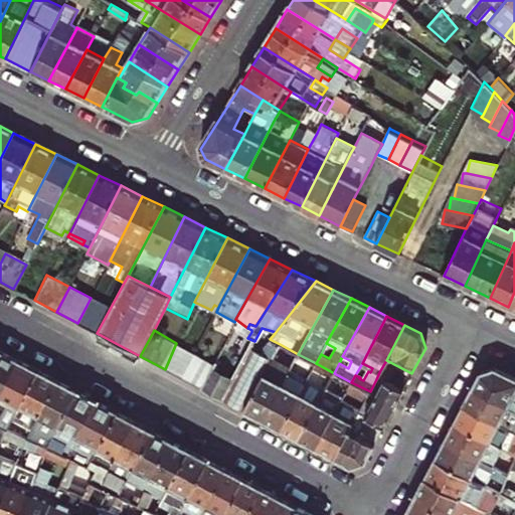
[(222,399),(250,348),(254,341),(247,338),(232,330),(215,363),(202,388),(222,399)]
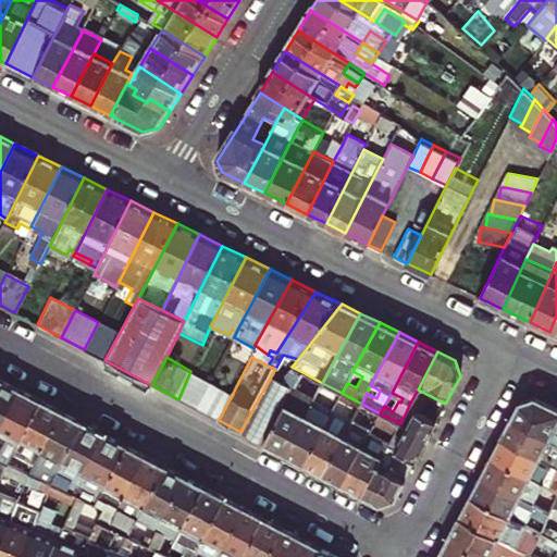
[(263,444),(294,388),(297,382),(302,372),(292,367),(283,383),(271,376),(240,432),(263,444)]
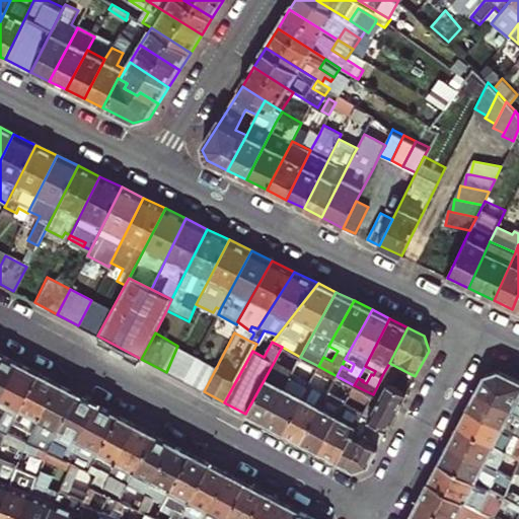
[(183,381),(197,356),(177,346),(166,372),(183,381)]
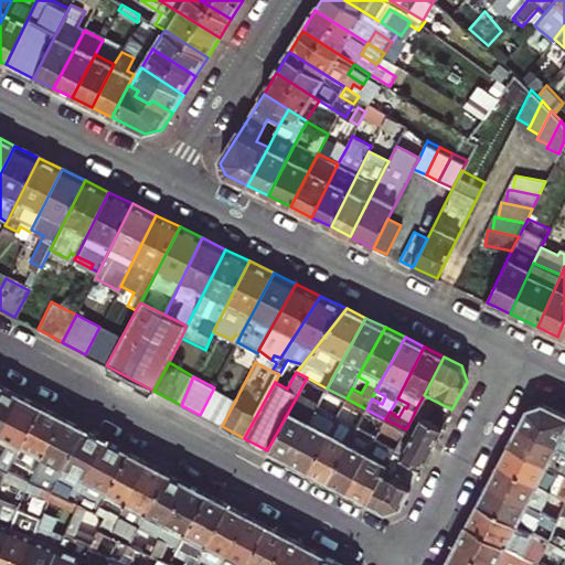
[(307,377),(301,387),(321,398),(327,388),(307,377)]
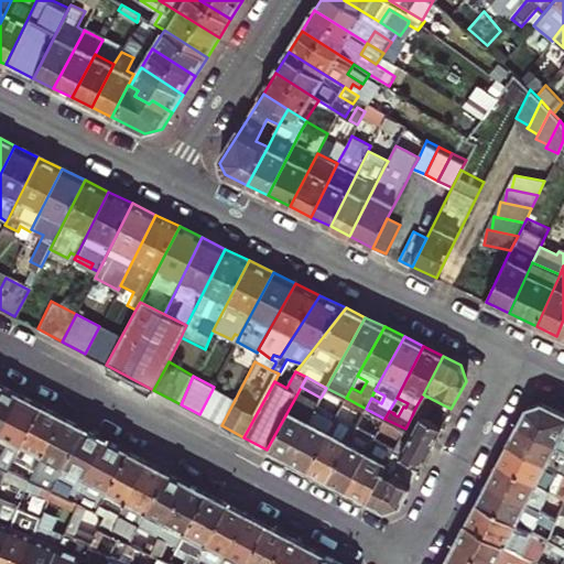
[(0,432),(20,394),(0,383),(0,432)]
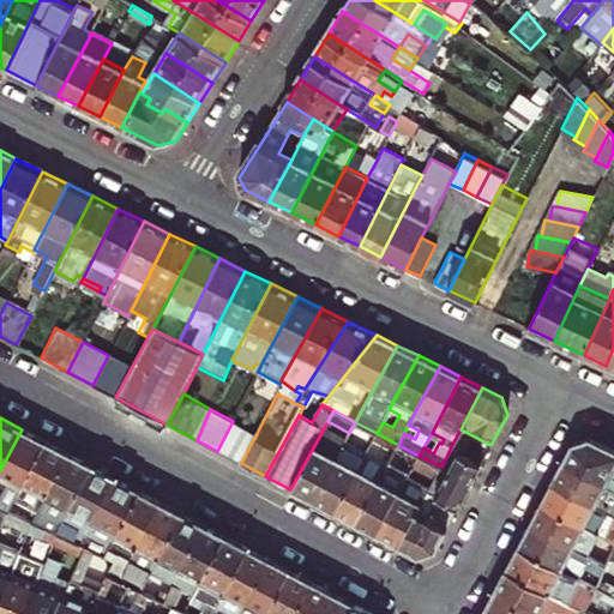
[(233,421),(217,451),(241,463),(257,433),(233,421)]
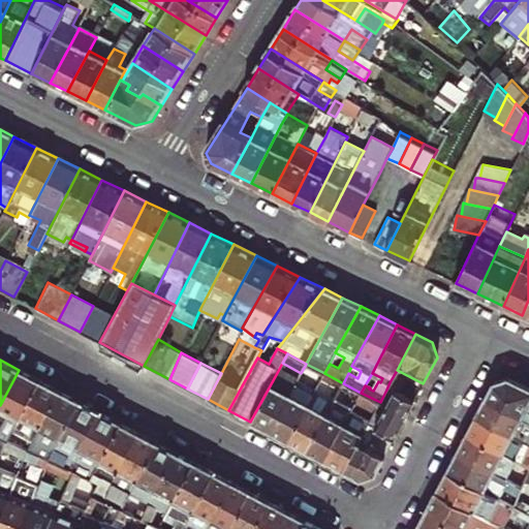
[(324,373),(306,364),(301,373),(319,382),(324,373)]
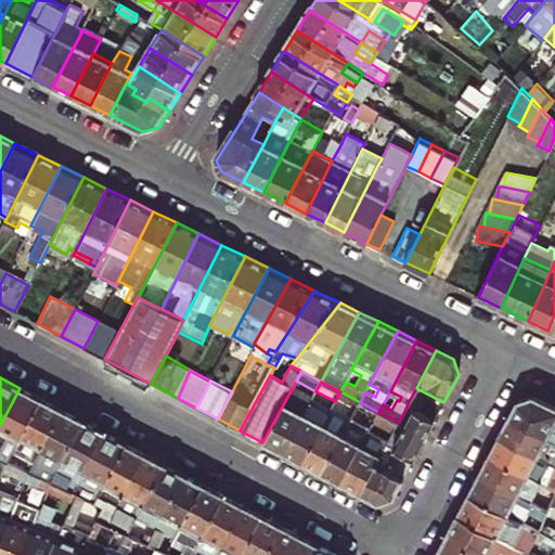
[(282,453),(312,398),(293,387),(262,442),(282,453)]
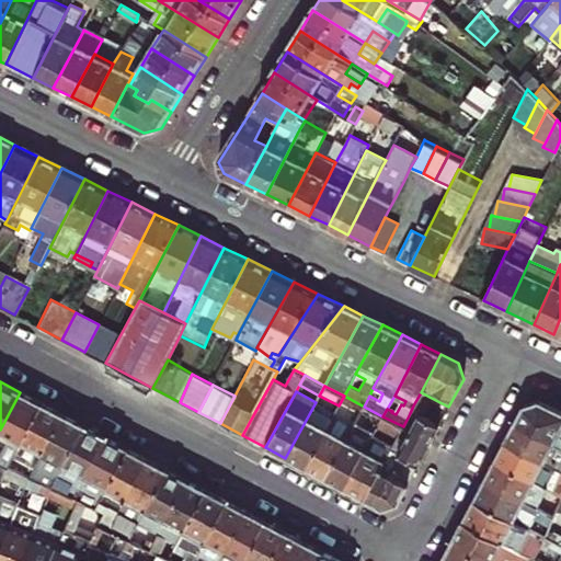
[(13,457),(22,441),(41,403),(20,392),(0,430),(0,431),(9,436),(0,453),(0,462),(7,467),(8,467),(13,457)]
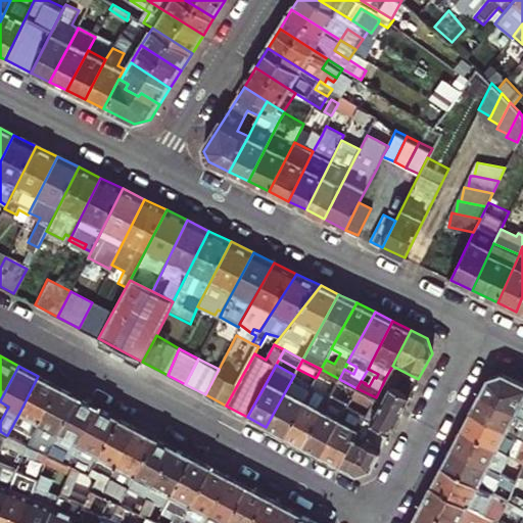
[(487,379),(480,393),(522,416),(522,383),(503,374),(487,379)]
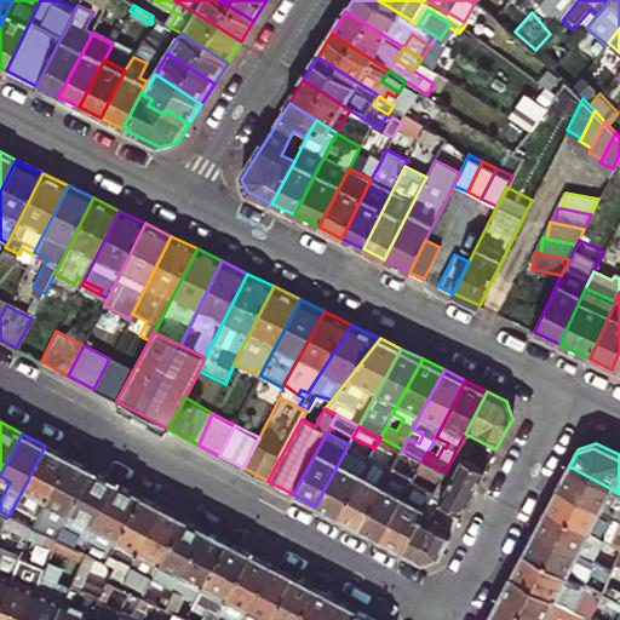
[(371,455),(349,445),(315,506),(337,517),(366,464),(371,455)]
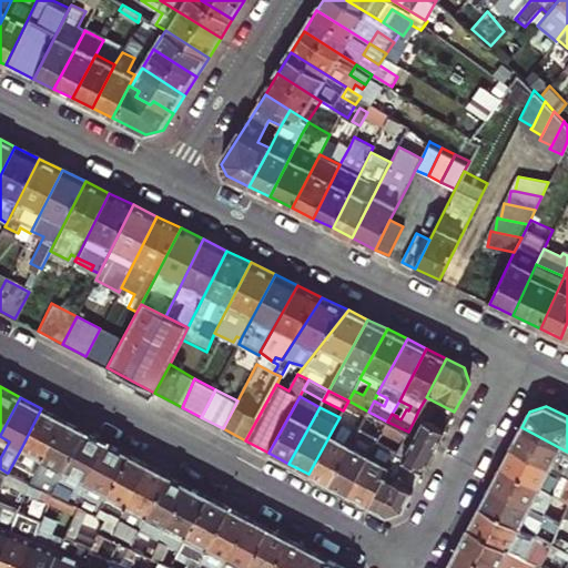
[(36,475),(63,421),(41,408),(22,446),(13,463),(22,467),(36,475)]
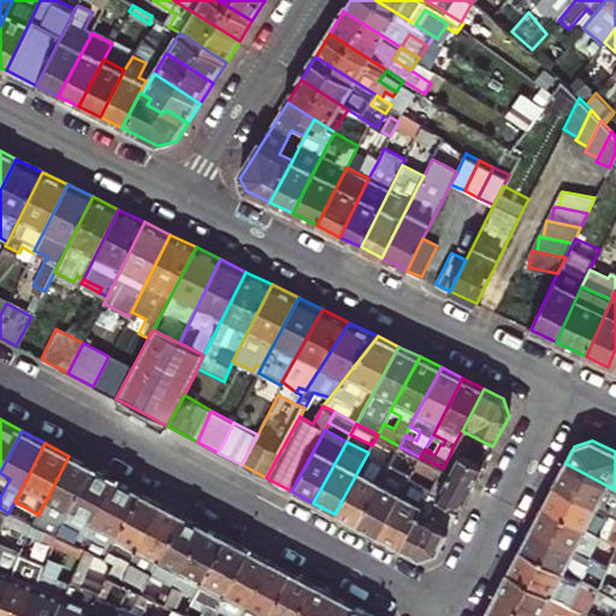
[(460,509),(481,467),(461,456),(463,450),(454,445),(450,454),(460,458),(450,475),(442,471),(437,479),(432,489),(430,493),(460,509)]
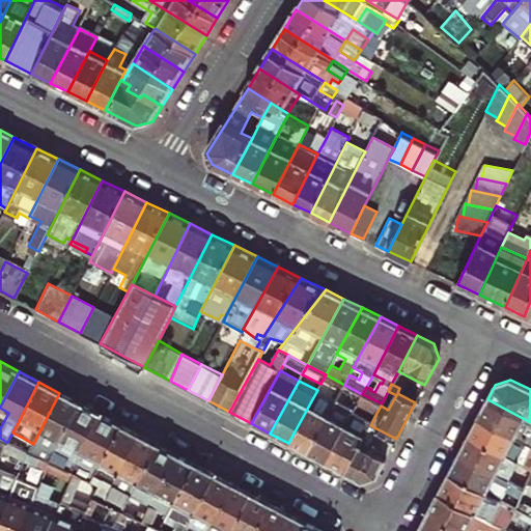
[(61,438),(79,402),(59,393),(33,444),(28,452),(38,457),(49,463),(61,438)]
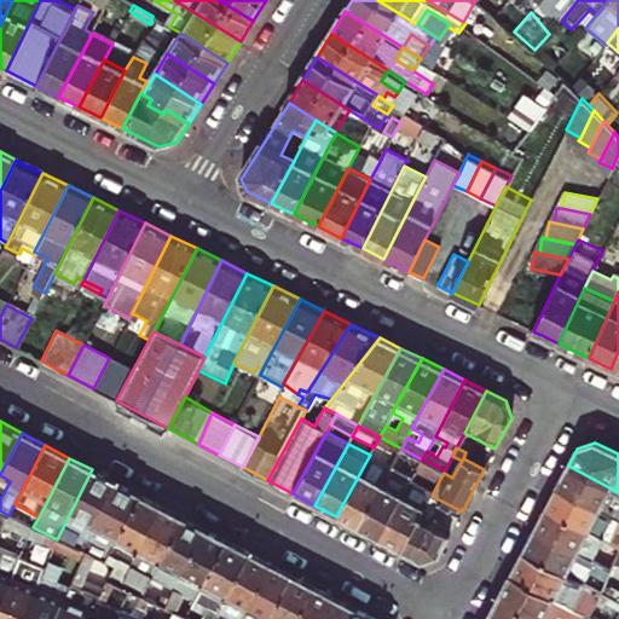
[(445,470),(422,460),(420,463),(417,469),(439,481),(444,473),(445,470)]
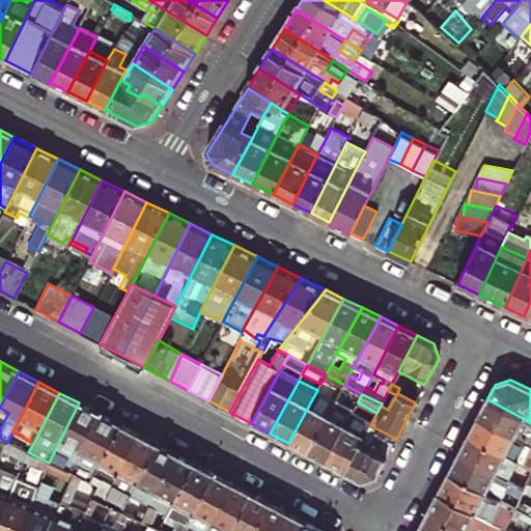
[(313,397),(288,443),(307,453),(327,416),(332,407),(313,397)]
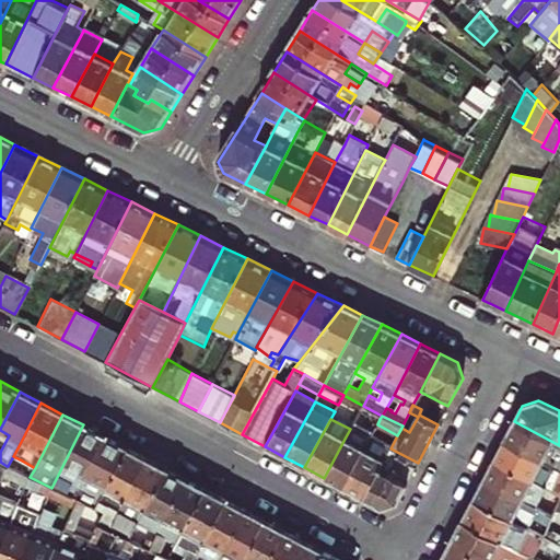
[(559,445),(514,421),(503,441),(541,461),(547,453),(559,458),(559,468),(559,470),(559,445)]
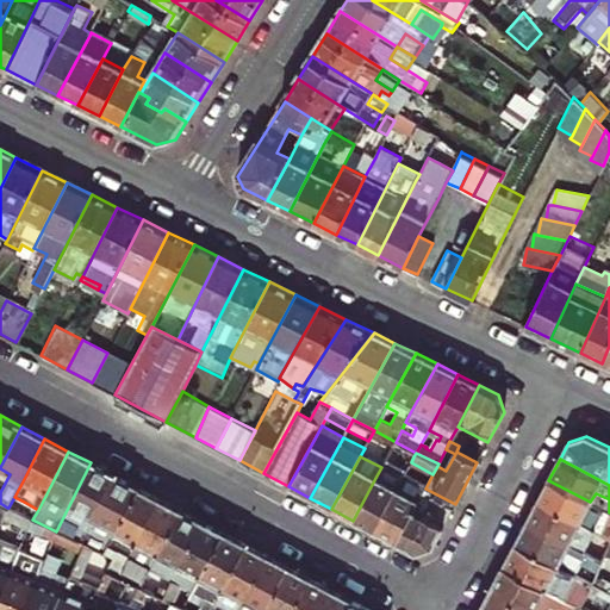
[(79,542),(114,475),(91,462),(70,503),(56,531),(79,542)]
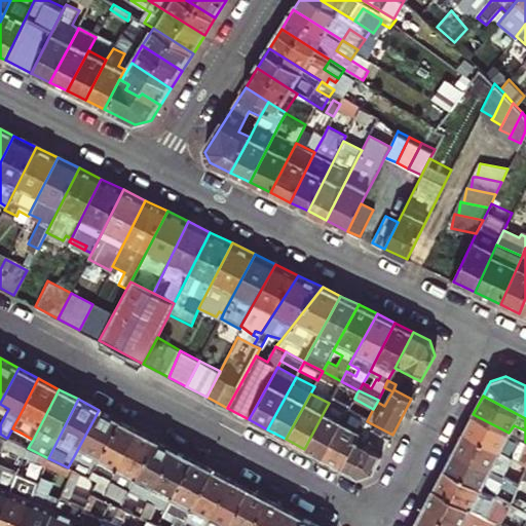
[(349,408),(351,404),(343,400),(334,417),(324,412),(304,449),(323,458),(349,408)]
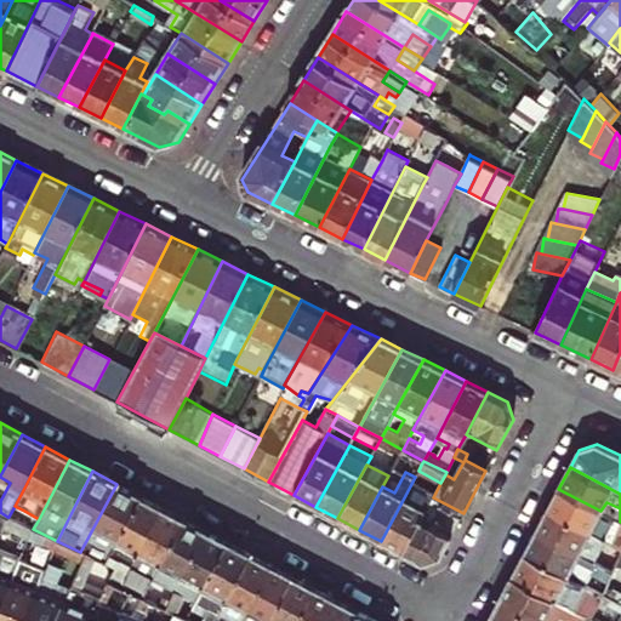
[(403,553),(433,497),(436,493),(412,482),(381,541),(403,553)]
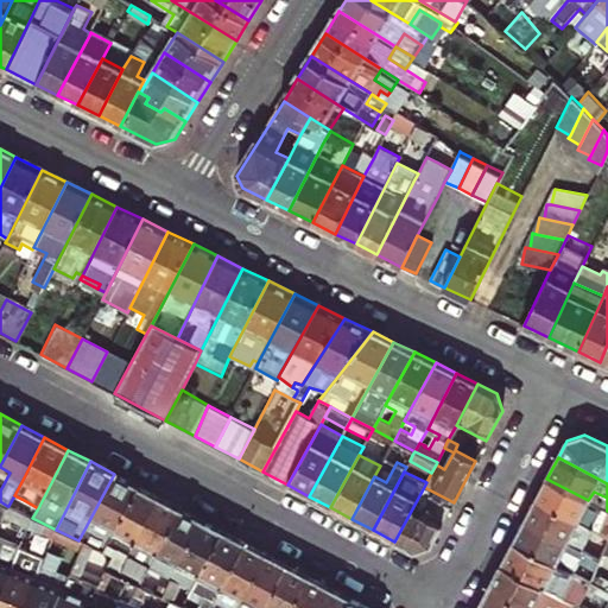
[(138,487),(114,474),(78,540),(84,543),(92,546),(106,520),(118,526),(138,487)]
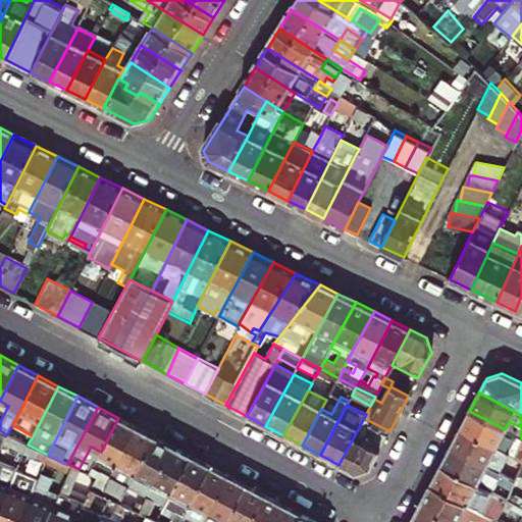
[(521,438),(505,429),(469,411),(460,428),(521,461),(521,438)]
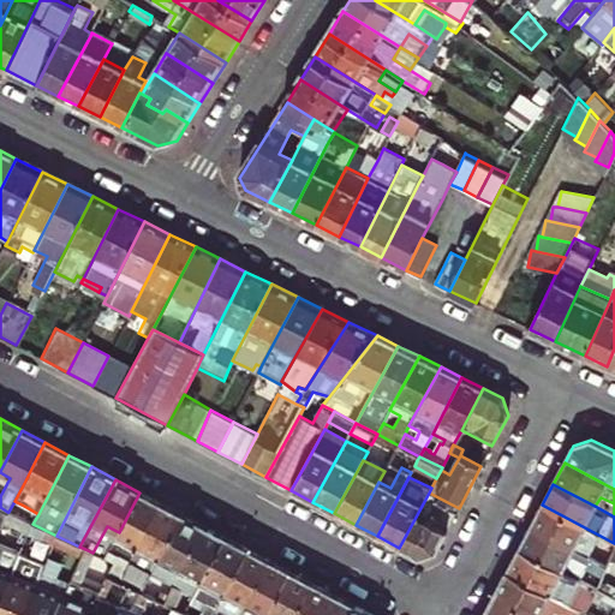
[(107,574),(126,584),(129,579),(123,575),(161,503),(139,493),(119,532),(105,559),(113,562),(107,574)]
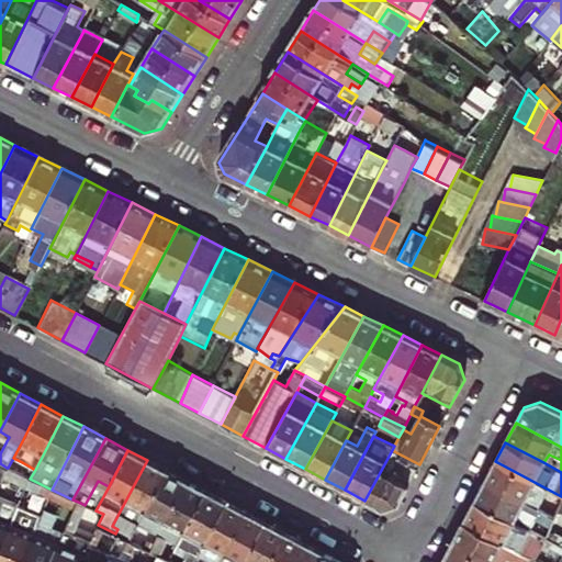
[(397,505),(419,464),(392,450),(364,501),(381,509),(397,505)]
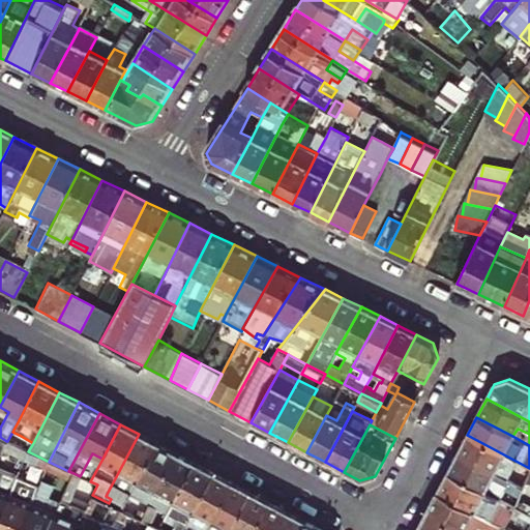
[(111,499),(109,503),(113,505),(125,512),(129,505),(125,503),(157,444),(139,434),(106,496),(111,499)]
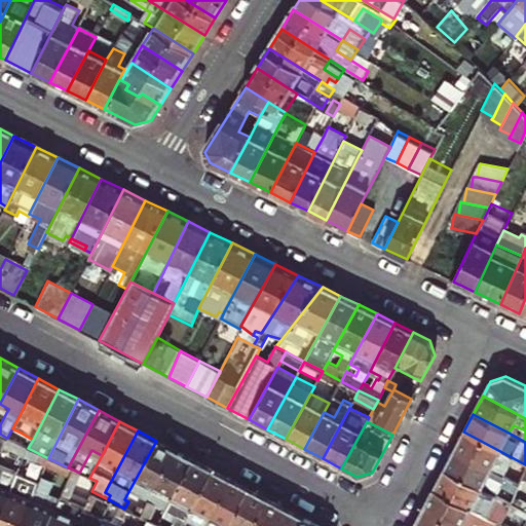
[(523,477),(525,468),(525,464),(463,431),(453,451),(511,481),(519,485),(523,477)]
